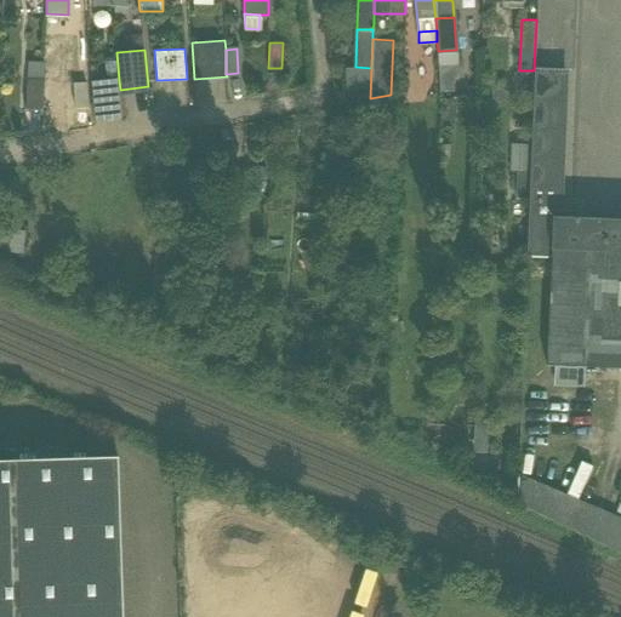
[(456,50),(438,51),(438,64),(459,63),(459,50),(456,50)]
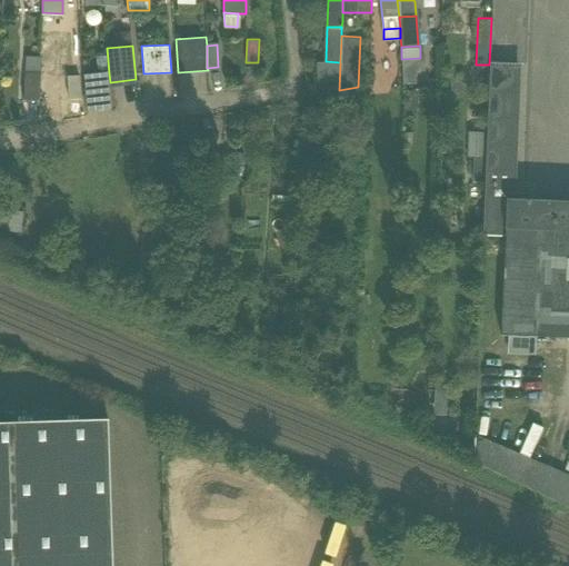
[(26,53),(26,70),(41,71),(42,53),(26,53)]
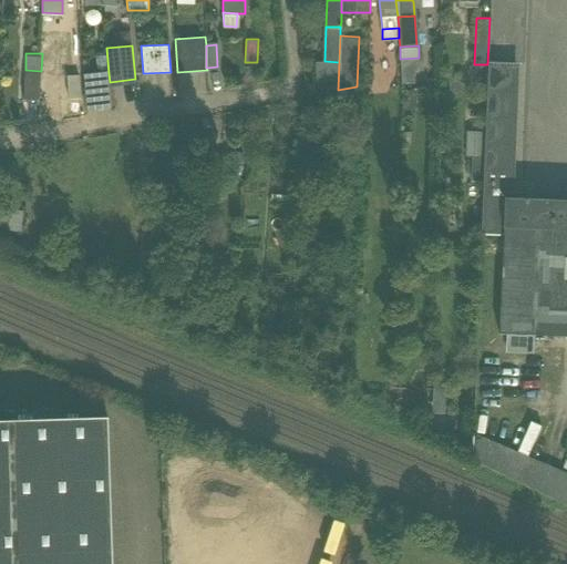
[(419,58),(400,59),(402,81),(413,81),(419,58)]
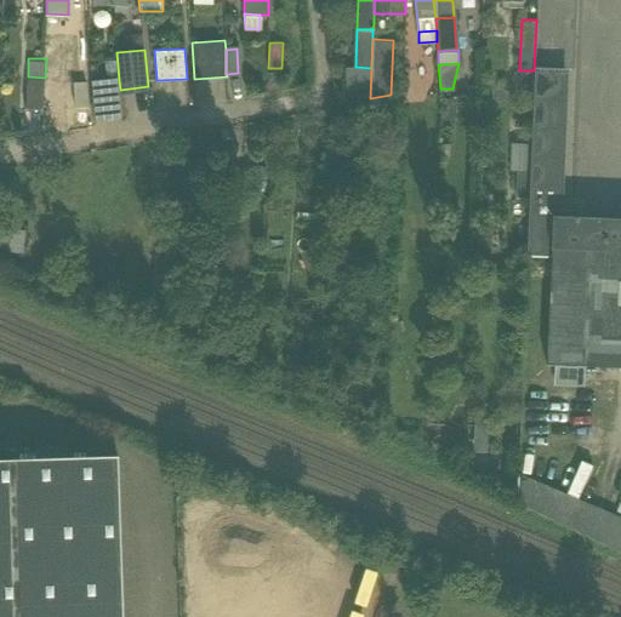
[(348,102),(370,98),(371,68),(355,67),(349,67),(348,102)]
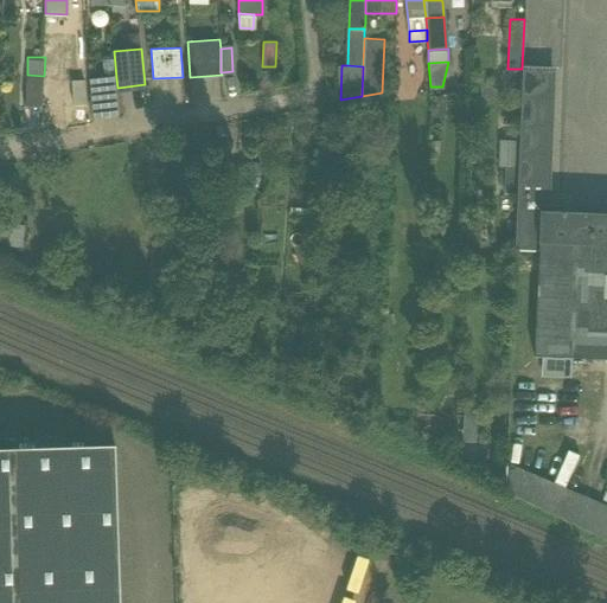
[(515,249),(540,250),(540,243),(541,211),(567,212),(567,205),(548,204),(553,69),(523,68),(523,70),(519,139),(518,166),(517,192),(515,249)]
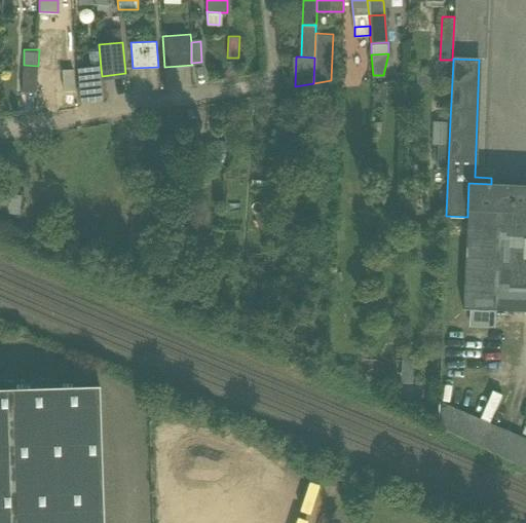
[(23,91),(37,92),(37,79),(38,66),(24,65),(23,91)]
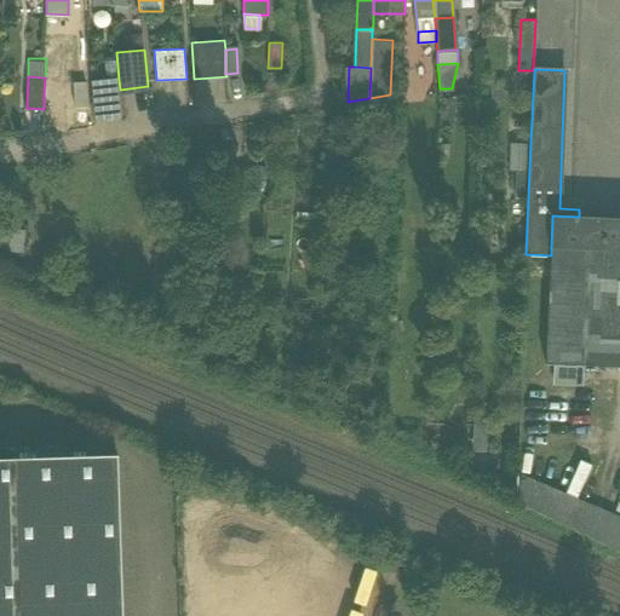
[(74,92),(75,105),(89,104),(87,80),(74,81),(74,92)]
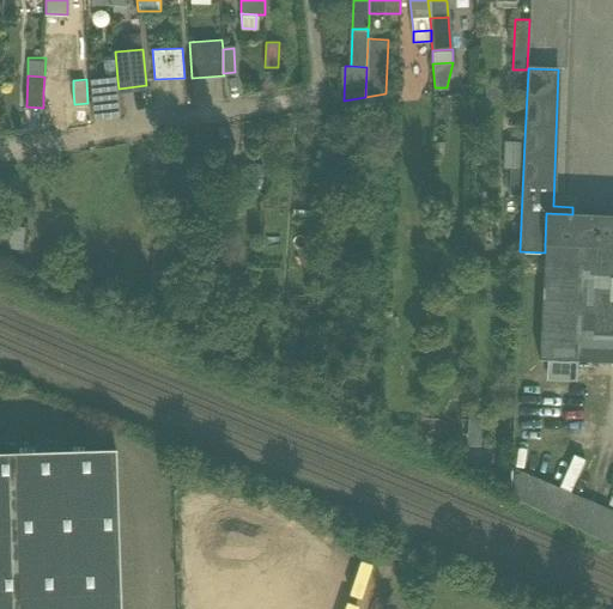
[(117,79),(90,81),(93,120),(121,115),(119,89),(117,79)]
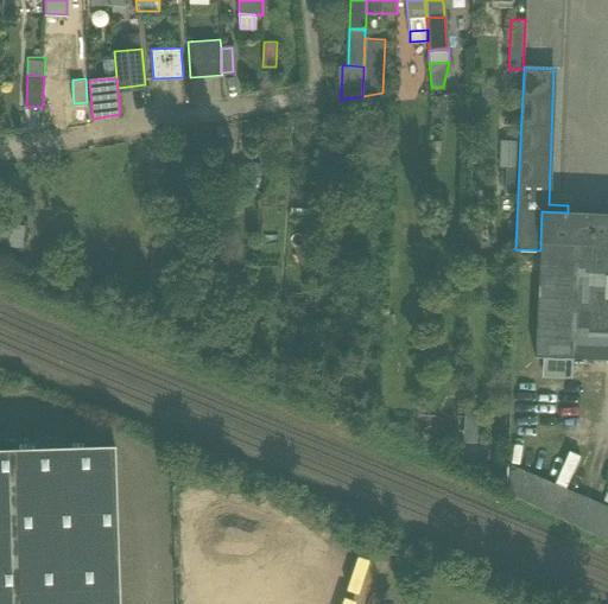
[(43,91),(43,107),(68,105),(74,103),(73,90),(43,91)]
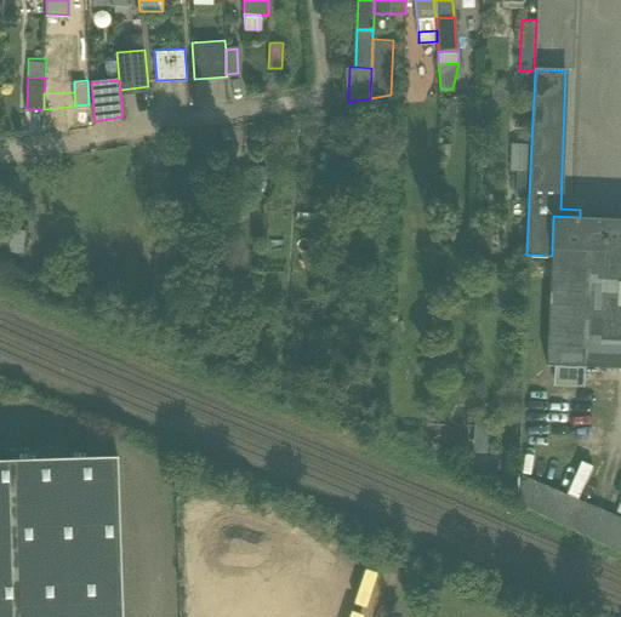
[(69,107),(44,109),(44,125),(70,124),(69,107)]
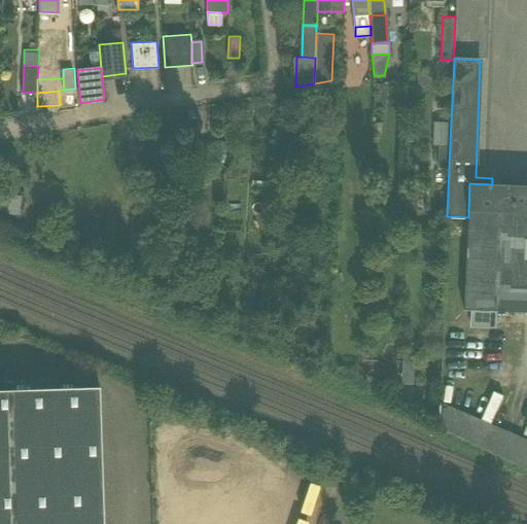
[(450,144),(451,120),(434,120),(433,143),(437,144),(450,144)]
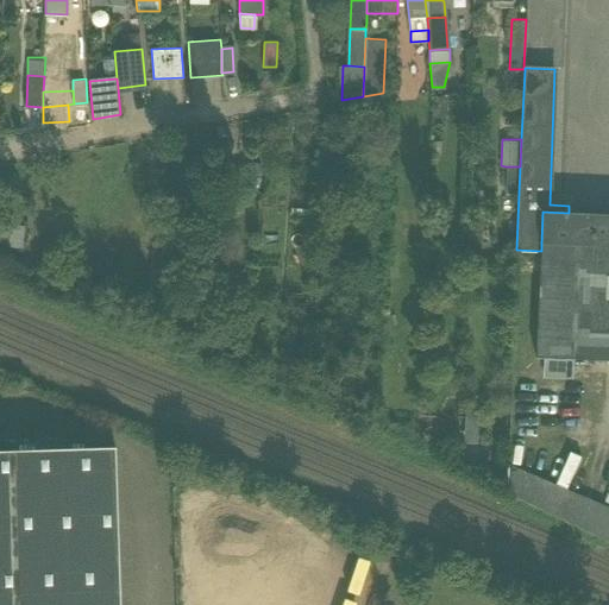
[(519,193),(520,166),(506,166),(506,191),(519,193)]
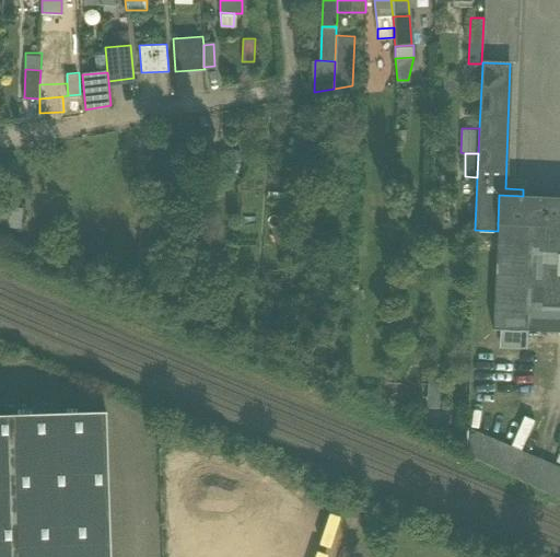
[(499,195),(498,224),(548,227),(549,197),(523,196),(499,195)]
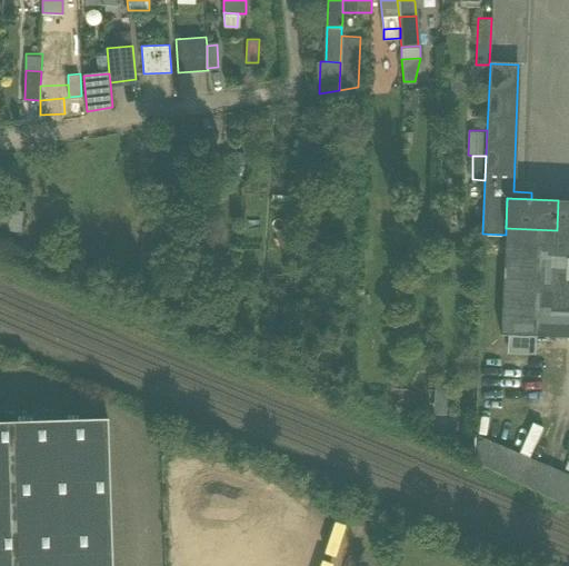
[(568,200),(558,200),(557,230),(568,230),(568,200)]
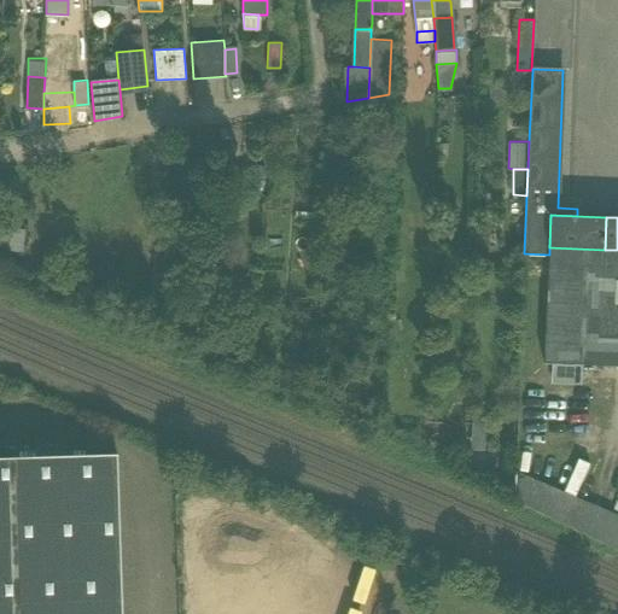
[(617,250),(605,250),(549,247),(549,255),(544,362),(553,363),(553,375),(582,376),(582,364),(617,364),(617,250)]
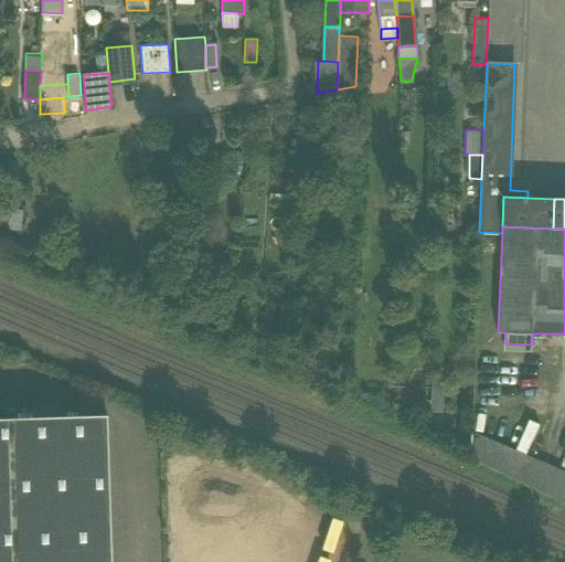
[(112,561),(108,415),(0,419),(0,561),(112,561)]
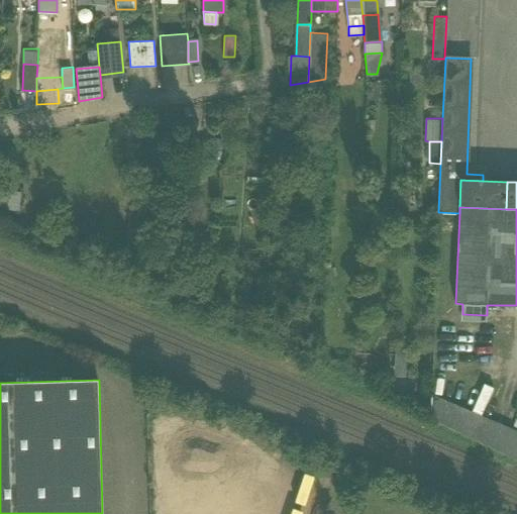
[(483,411),(493,385),(485,382),(474,408),(483,411)]
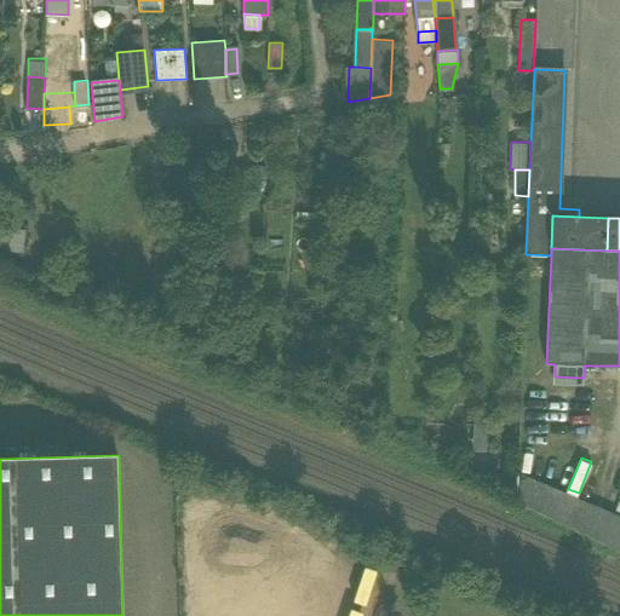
[(518,500),(619,550),(619,514),(518,471),(518,500)]
